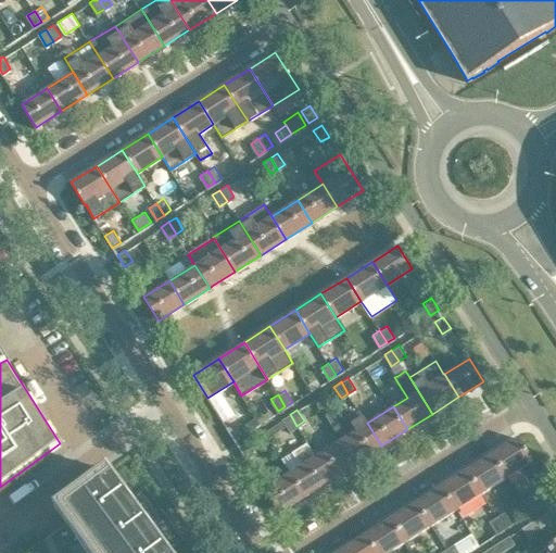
[(356,462),(381,445),(367,423),(358,410),(332,426),(341,439),(356,462)]
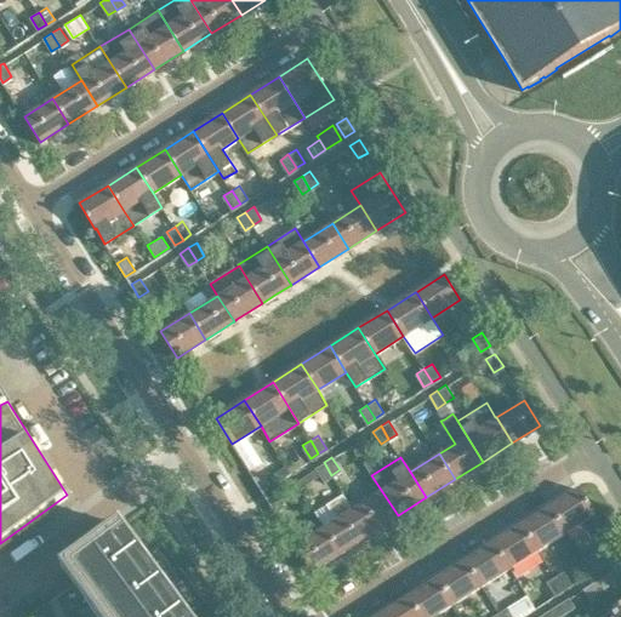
[(331,475),(324,462),(315,467),(324,480),(331,475)]
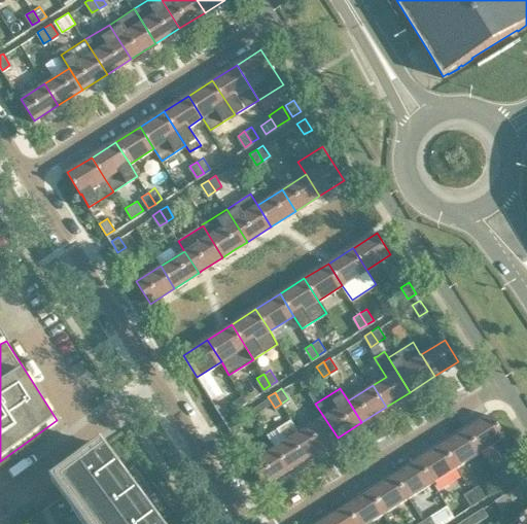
[(221,416),(230,411),(222,400),(214,405),(221,416)]
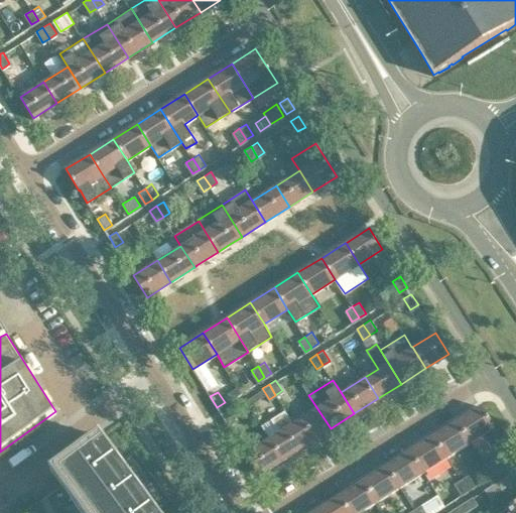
[(256,392),(245,399),(249,405),(260,397),(256,392)]
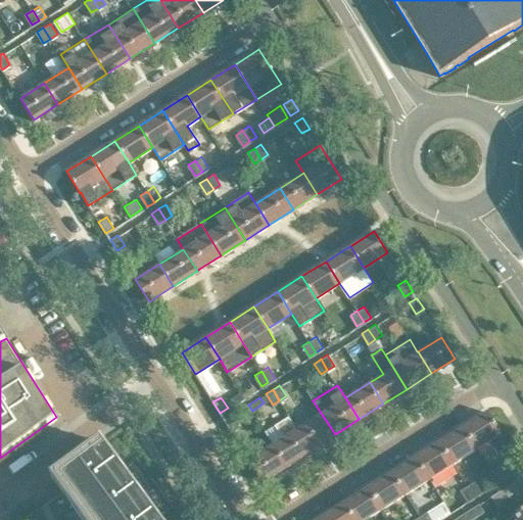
[(498,454),(511,446),(487,411),(487,410),(464,425),(477,445),(488,438),(496,452),(498,454)]
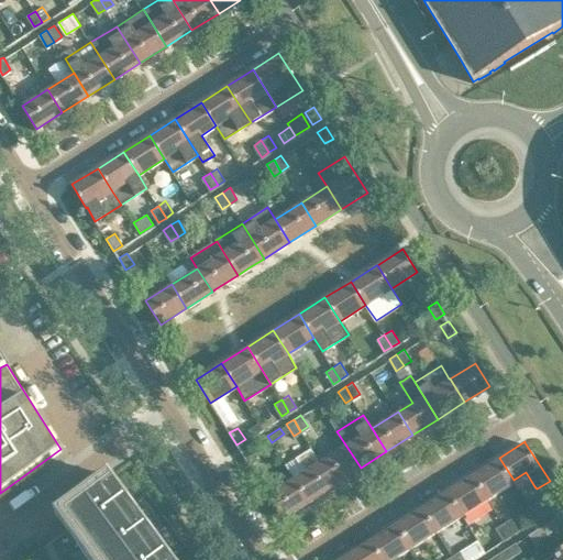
[(345,445),(320,461),(334,484),(361,468),(345,445)]
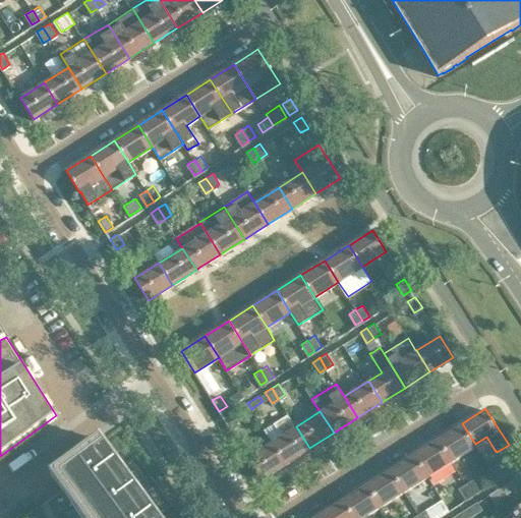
[(231,413),(223,418),(230,429),(238,424),(231,413)]
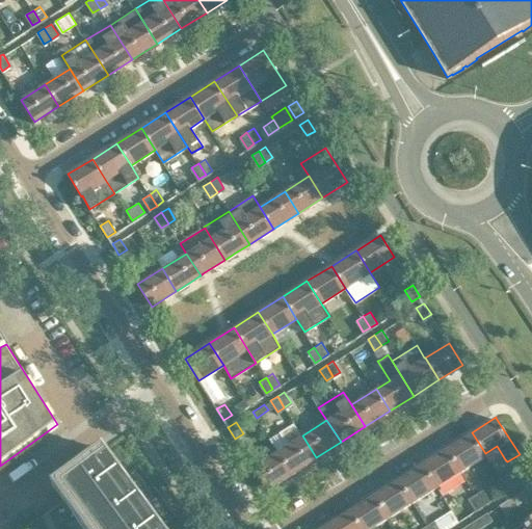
[(277,451),(291,473),(316,457),(302,435),(293,422),(269,438),(277,451)]
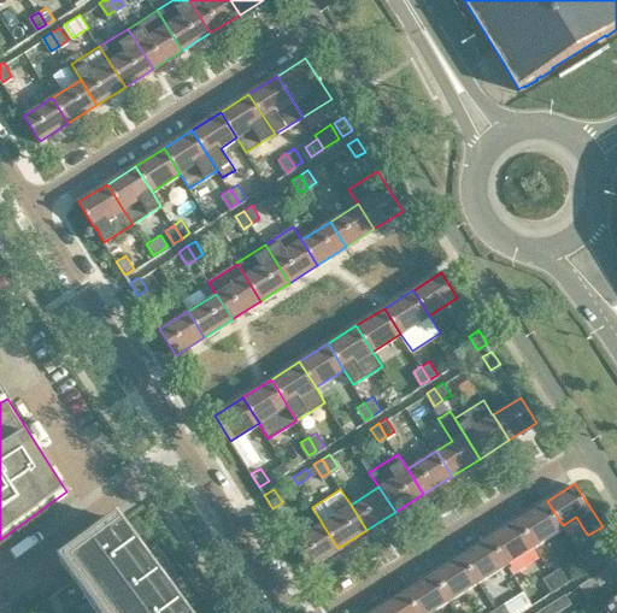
[(547,501),(518,519),(534,543),(563,525),(547,501)]
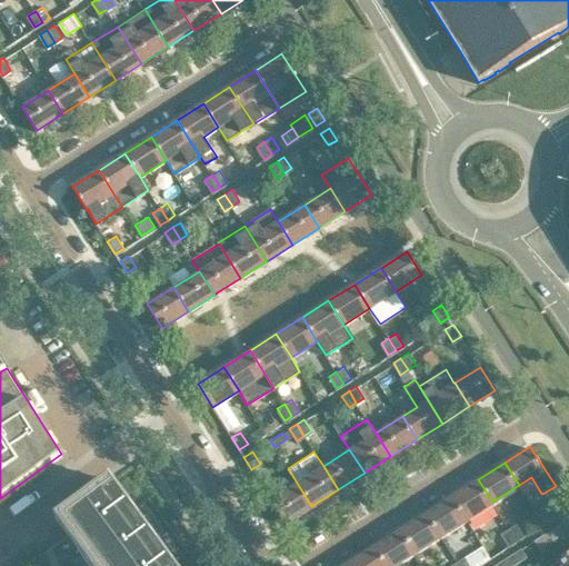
[(66,536),(43,553),(45,554),(26,565),(176,565),(111,477),(56,518),(57,519),(69,535),(66,537),(66,536)]
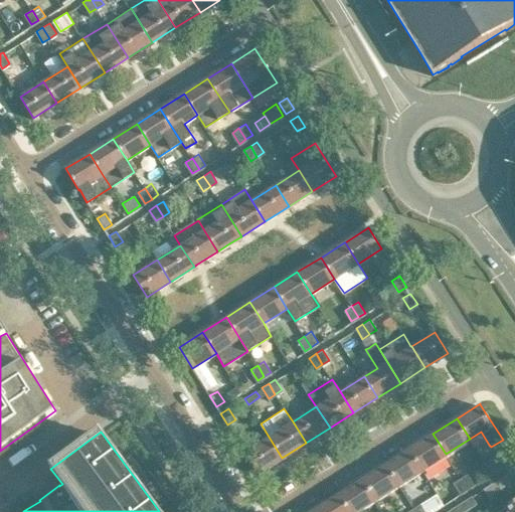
[(433,434),(409,449),(422,470),(446,454),(433,434)]
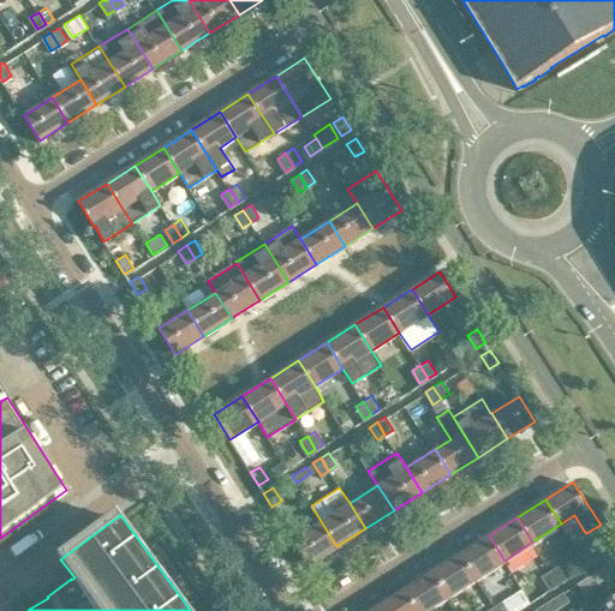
[(321,521),(293,539),(309,564),(336,546),(321,521)]
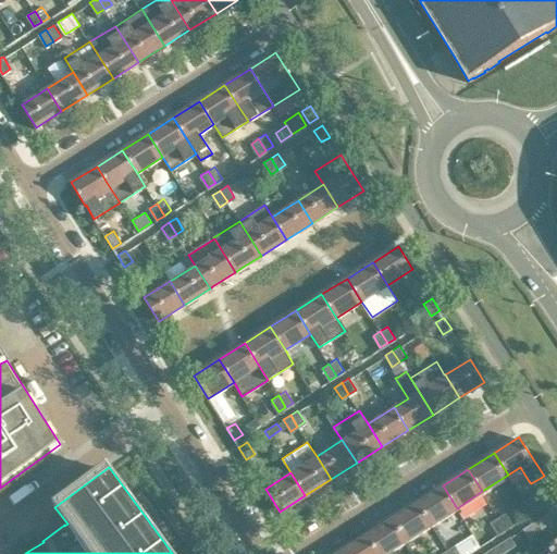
[(556,496),(549,484),(541,490),(548,502),(556,496)]
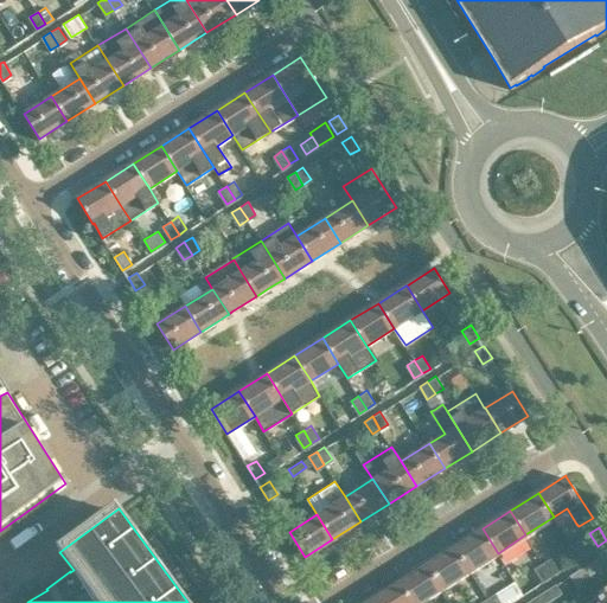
[(483,528),(454,546),(470,571),(498,553),(483,528)]
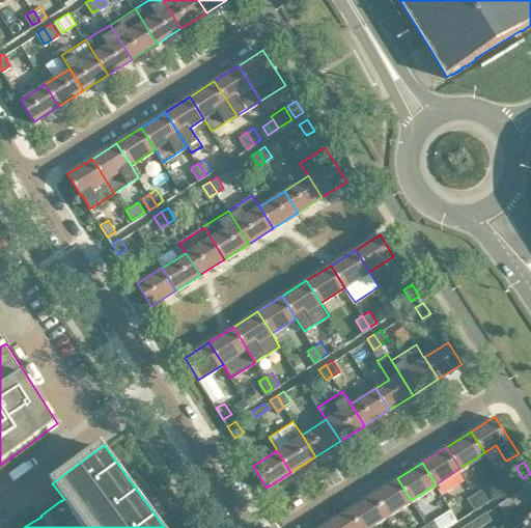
[(397,478),(373,494),(387,516),(411,500),(397,478)]
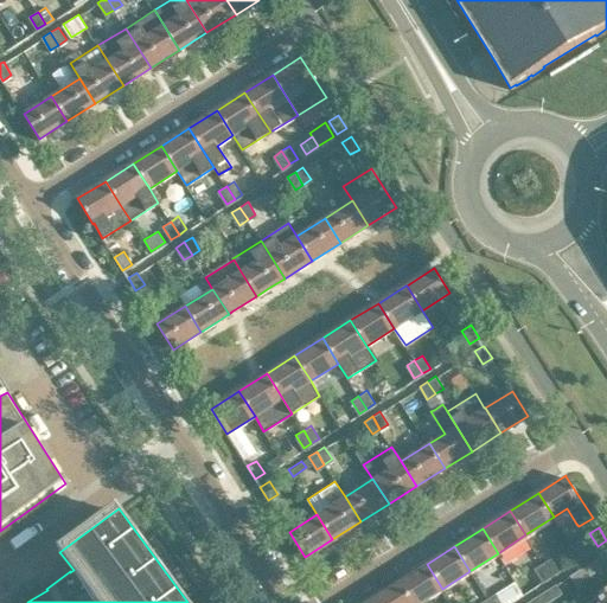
[(606,552),(606,551),(594,559),(600,569),(606,564),(606,552)]
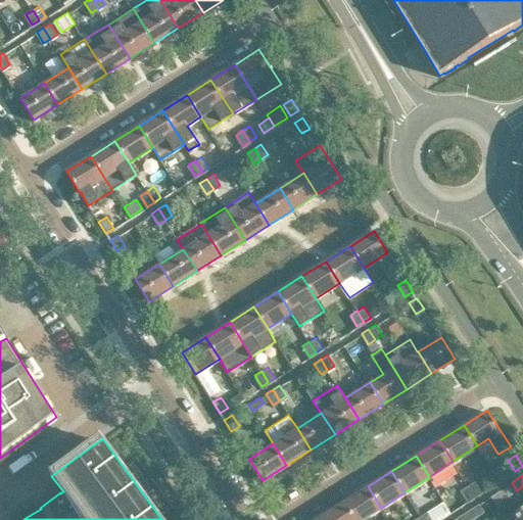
[(474,481),(468,485),(474,497),(481,491),(474,481)]
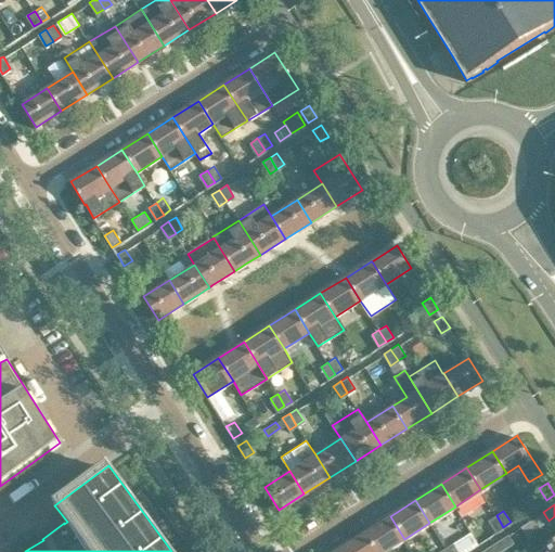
[(538,527),(549,521),(543,512),(532,518),(538,527)]
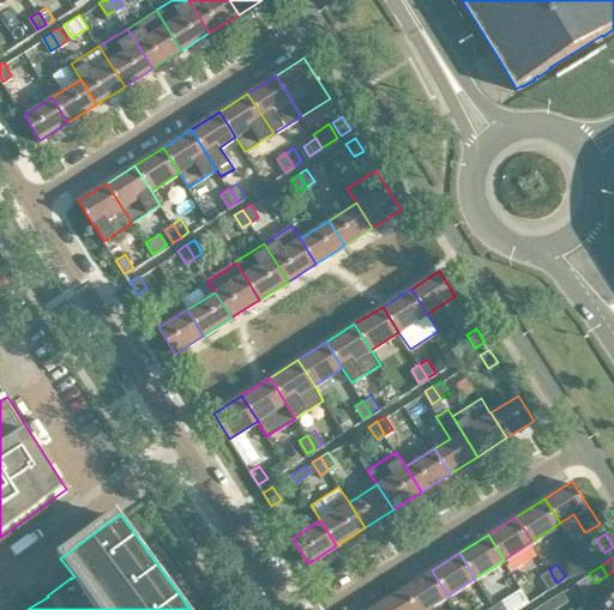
[(557,583),(549,569),(541,574),(549,587),(557,583)]
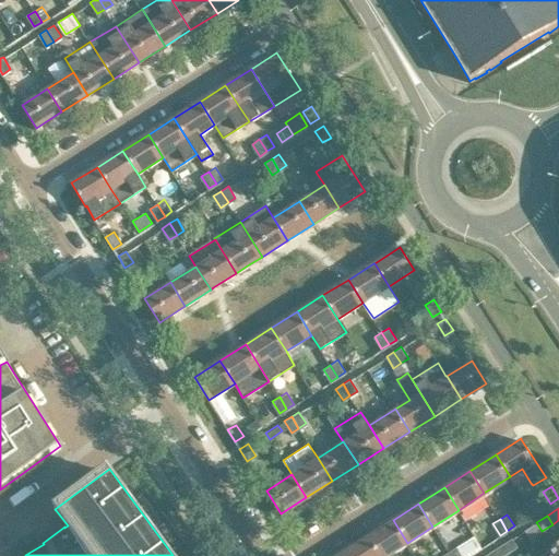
[(399,555),(395,549),(407,543),(393,520),(367,536),(379,555),(399,555)]
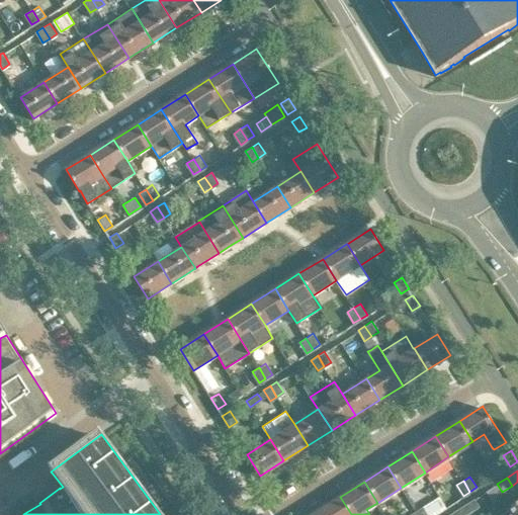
[(502,492),(497,484),(487,491),(492,499),(502,492)]
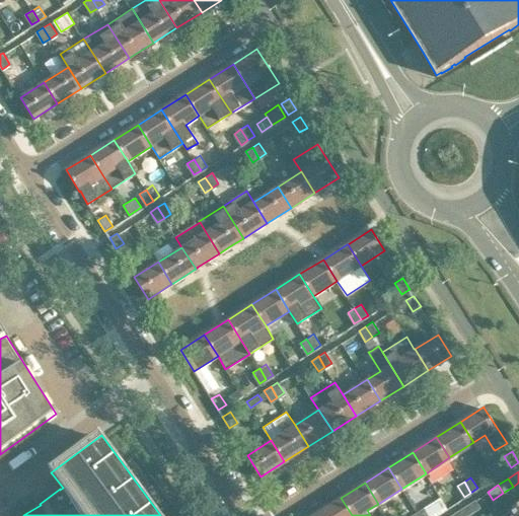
[(352,515),(341,498),(317,513),(318,515),(352,515)]
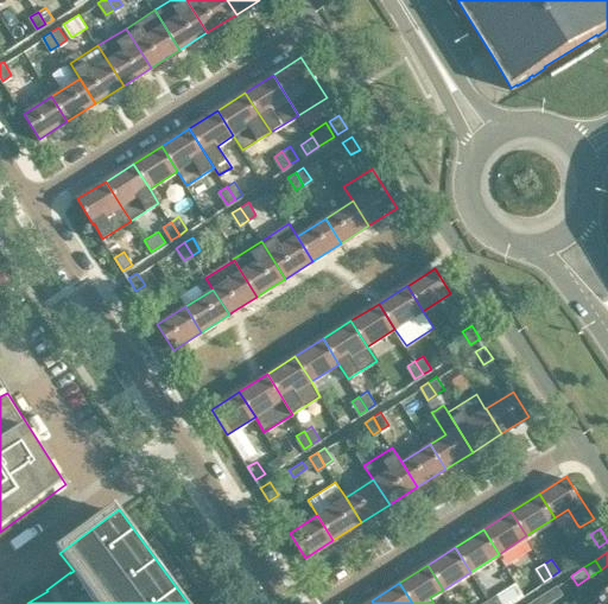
[(557,585),(545,592),(551,602),(563,595),(557,585)]
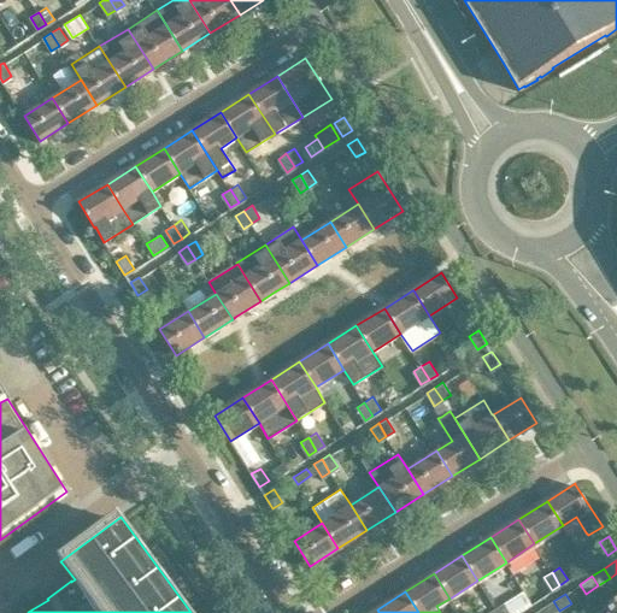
[(616,612),(616,597),(605,606),(610,612),(607,612),(616,612)]
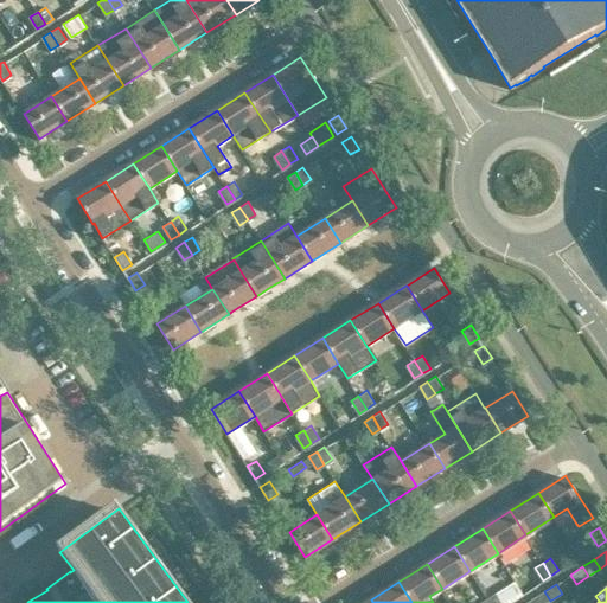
[(534,602),(545,602),(550,601),(544,591),(531,598),(534,602)]
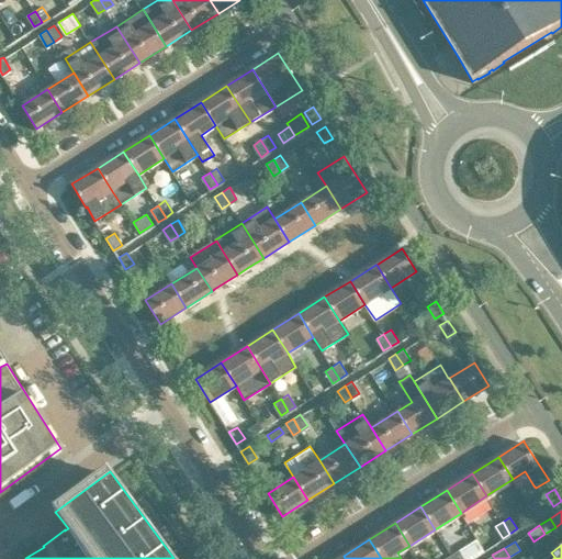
[(464,558),(459,549),(451,555),(453,558),(464,558)]
